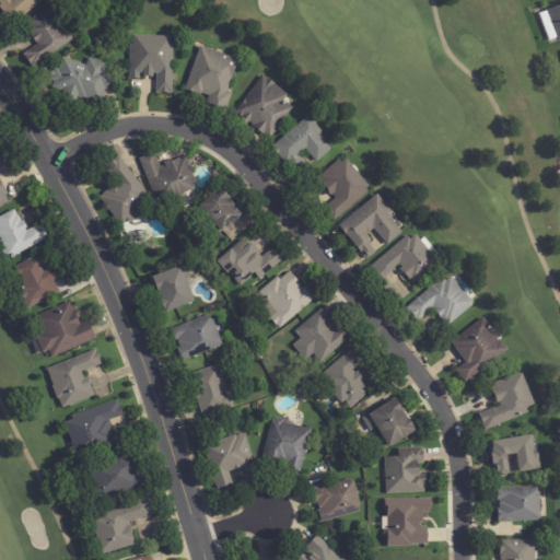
[(44,0),(14,26),(0,9),(0,0),(44,0)]
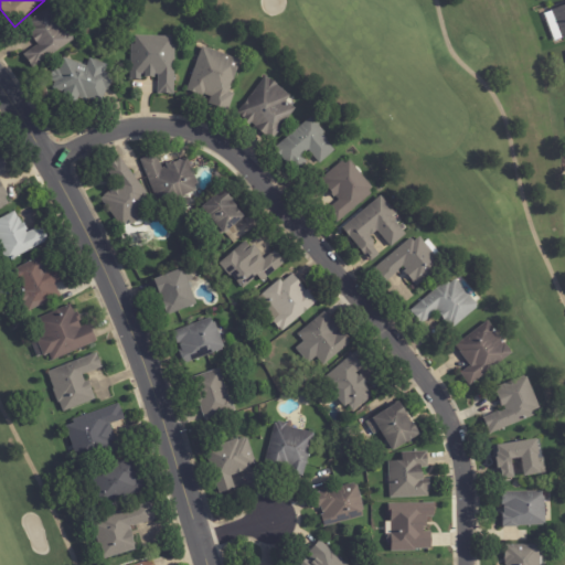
[(564,39),(564,40),(553,11),(564,6),(564,39)]
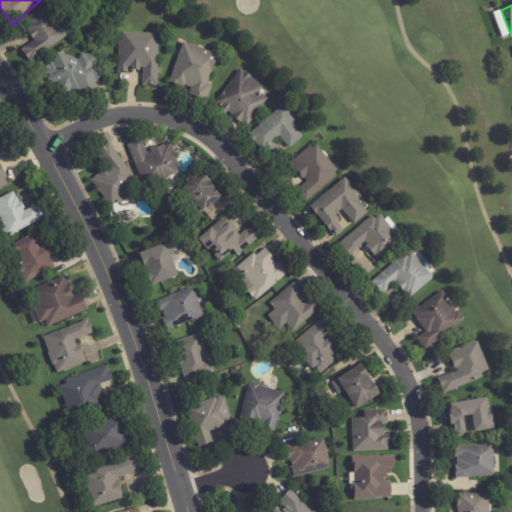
[(53,13),(54,14),(53,15),(61,28),(62,27),(68,35),(66,36),(67,37),(31,63),(22,50),(35,41),(26,28),(28,26),(24,21),(46,6),(47,7),(49,7),(53,13)]
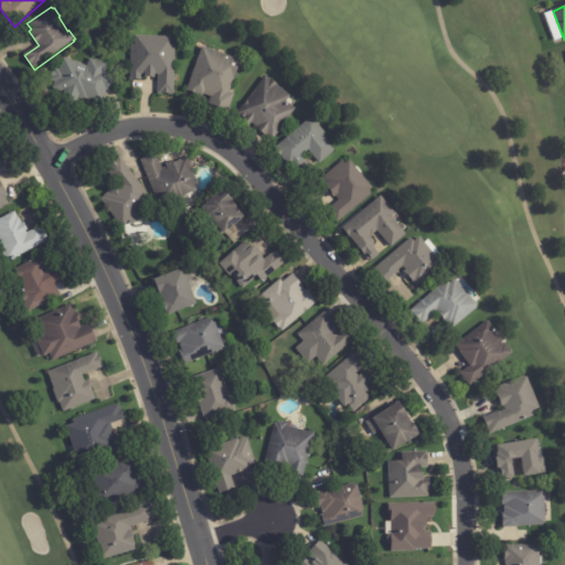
[(177,45),(176,96),(158,95),(159,76),(157,76),(157,78),(147,78),(147,75),(142,75),(142,81),(131,80),(132,45),(137,45),(137,36),(173,38),(173,45),(177,45)]
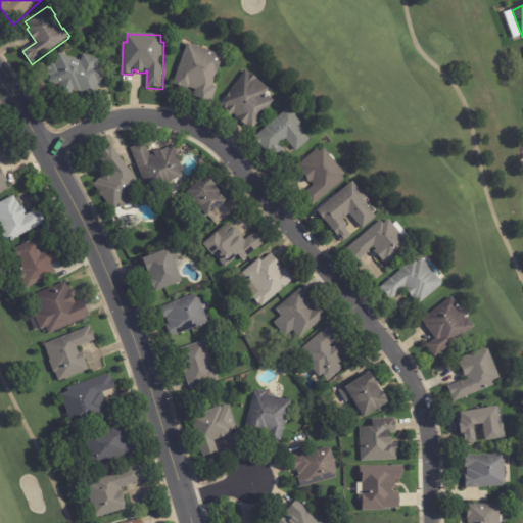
[(204,101),(194,97),(196,91),(190,88),(189,91),(174,85),(189,44),(225,57),(214,86),(219,88),(212,104),(204,101)]
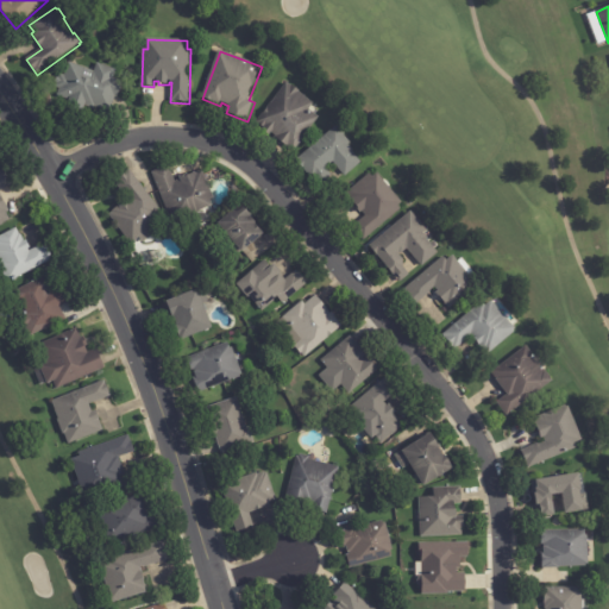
[(118,98),(117,99),(115,99),(111,112),(98,107),(96,111),(70,101),(71,99),(58,94),(60,90),(55,88),(61,74),(64,75),(69,62),(95,71),(98,64),(117,70),(114,80),(123,82),(118,98)]
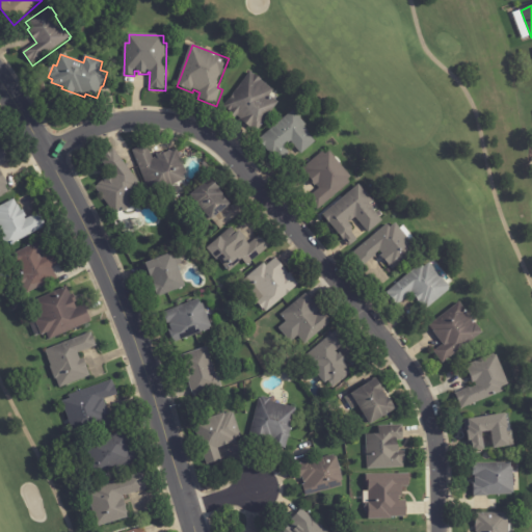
[(274,94),(271,97),(281,103),(257,134),(241,121),(241,120),(239,117),(237,121),(230,114),(232,113),(224,107),(251,73),(257,77),(258,76),(264,80),(263,81),(275,91),(274,94)]
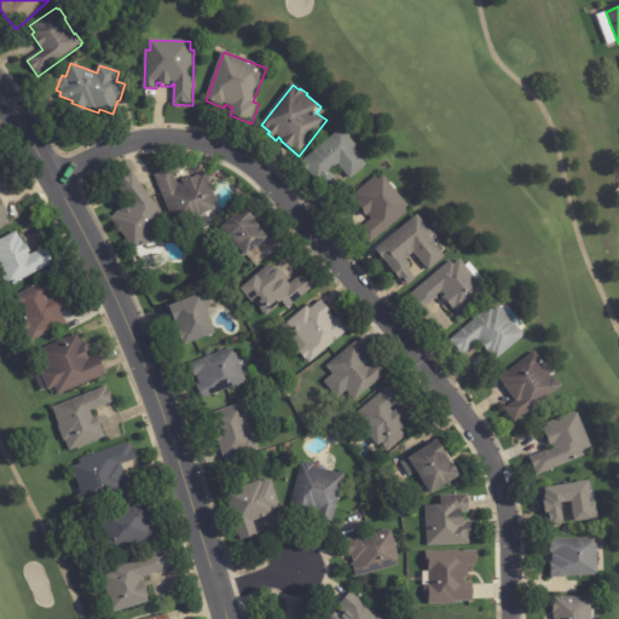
[(350,178),(340,167),(333,172),(339,179),(336,181),(342,189),(333,196),(319,181),(318,183),(302,165),(343,128),(345,131),(346,129),(353,138),(351,139),(358,148),(357,149),(360,154),(359,155),(369,166),(352,180),(350,178)]
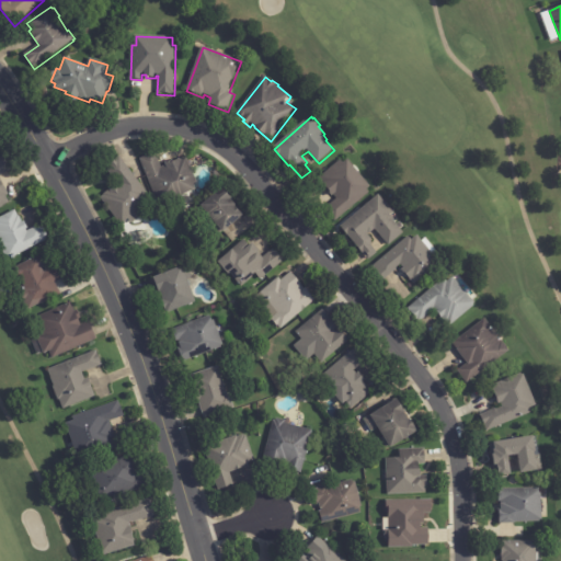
[(157,155),(162,169),(167,167),(167,164),(181,159),(182,160),(187,158),(198,184),(195,185),(197,191),(163,205),(161,201),(158,203),(140,160),(156,153),(157,155)]
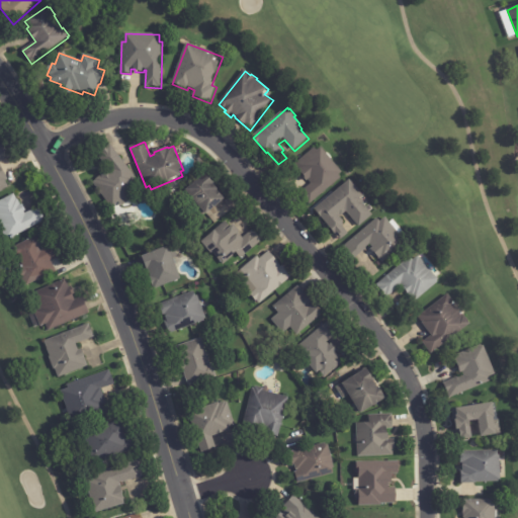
[(8,158),(0,162),(9,179),(6,181),(10,187),(0,192),(0,144),(3,143),(10,157),(8,158)]
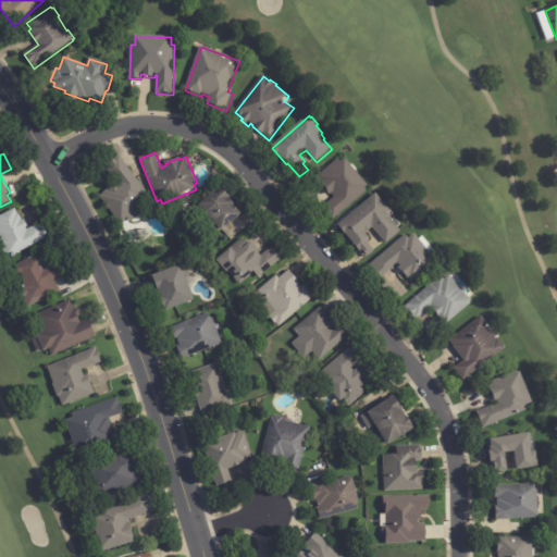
[(137,180),(148,194),(145,196),(149,203),(144,208),(147,211),(132,223),(128,219),(123,223),(122,222),(120,223),(100,197),(119,183),(115,180),(106,168),(120,156),(137,180)]
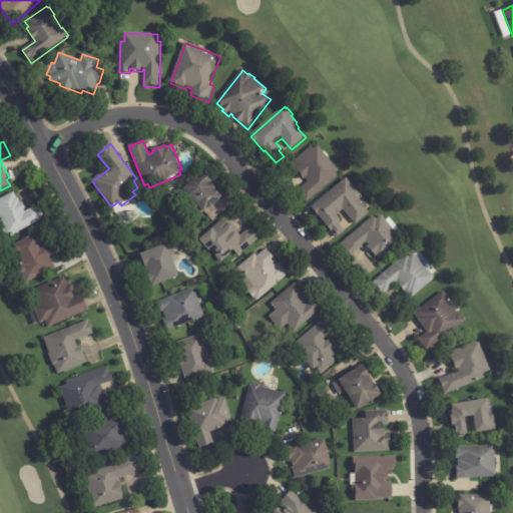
[(300,191),(309,183),(307,180),(305,181),(298,172),(299,171),(297,168),(293,163),(313,146),(316,150),(320,146),(341,172),(338,174),(340,177),(308,203),(299,191),(300,191)]
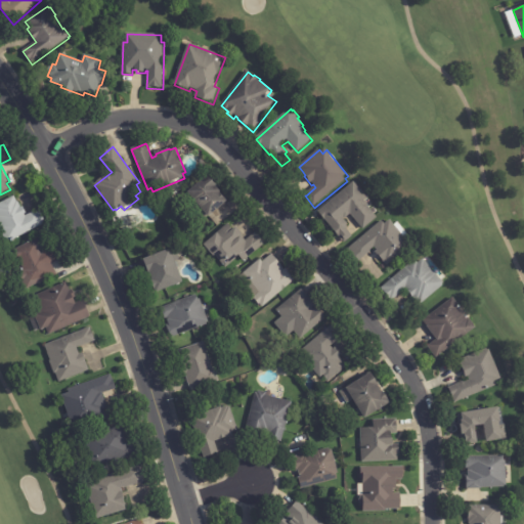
[(214,181),(219,187),(218,188),(222,193),(222,194),(229,203),(210,218),(209,217),(206,220),(203,216),(202,217),(195,209),(200,206),(194,200),(188,205),(182,198),(210,175),(214,181)]
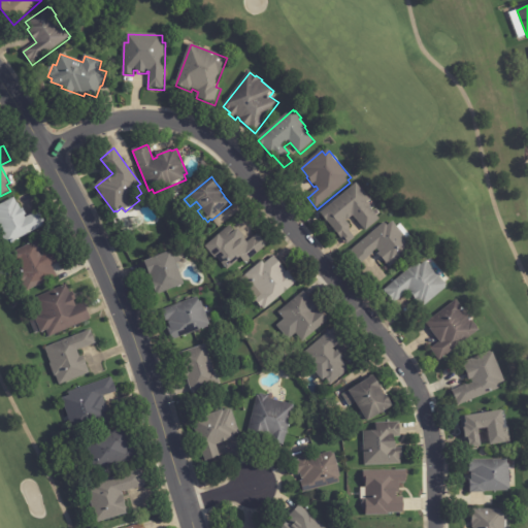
[(370,200),(367,202),(371,206),(370,207),(381,220),(366,231),(353,216),(348,221),(347,220),(347,221),(350,225),(350,231),(356,238),(347,245),(321,213),(357,184),(370,200)]
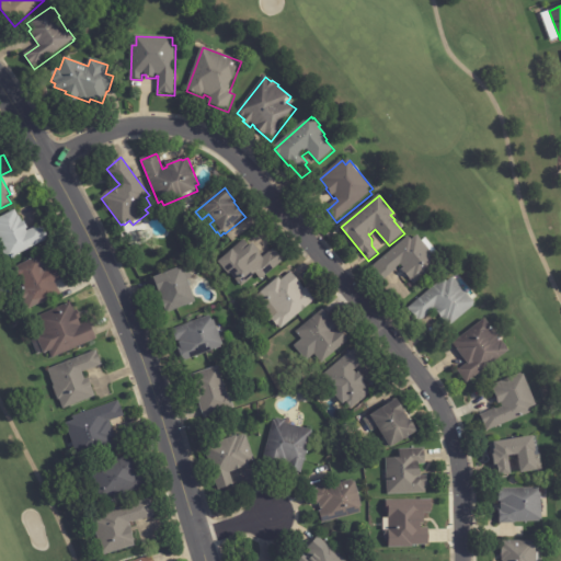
[(18,213),(19,216),(20,215),(23,221),(25,220),(30,229),(42,222),(44,226),(44,225),(49,235),(47,236),(48,239),(8,260),(0,244),(0,241),(1,241),(0,239),(0,217),(15,209),(18,213)]
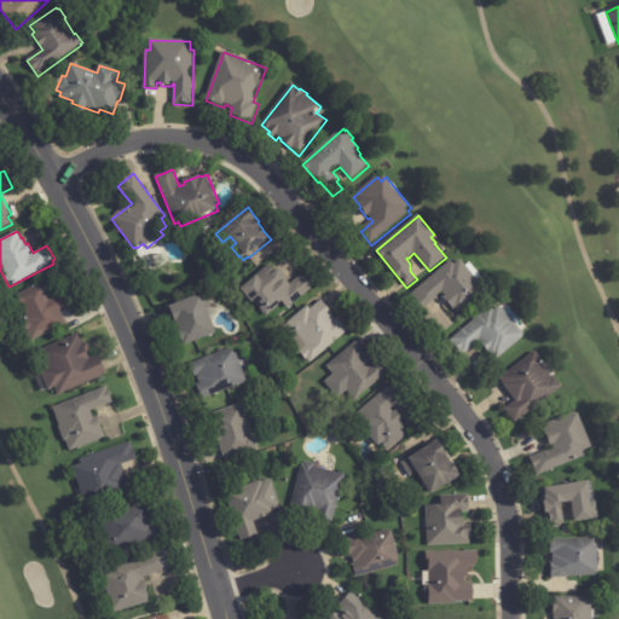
[(467,266),(486,290),(457,314),(444,299),(446,296),(443,291),(437,296),(438,298),(423,310),(411,294),(452,261),(455,265),(462,260),(467,266)]
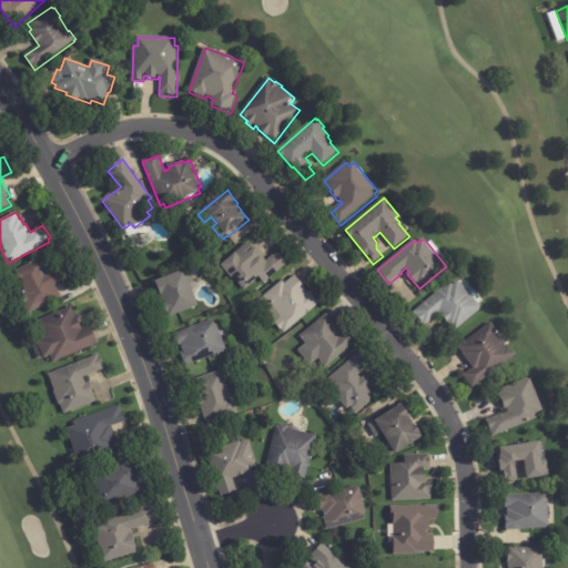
[(250,245),(253,250),(256,246),(264,255),(262,256),(266,261),(276,252),(279,254),(280,254),(286,262),(285,263),(286,265),(264,284),(259,279),(244,291),(234,279),(232,280),(230,276),(226,276),(223,272),(223,269),(222,266),(235,255),(234,254),(246,243),(250,245)]
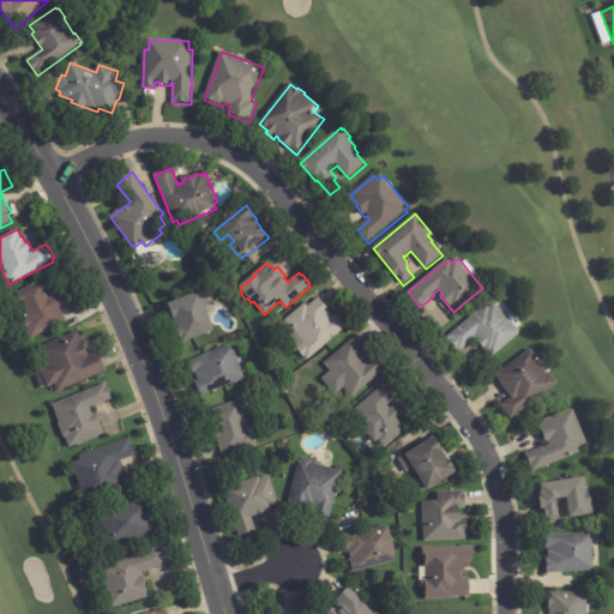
[(71,305),(61,308),(68,323),(31,341),(19,317),(25,313),(22,306),(18,308),(11,295),(44,278),(52,290),(49,292),(50,294),(66,286),(67,289),(68,288),(74,299),(73,299),(74,302),(71,305)]
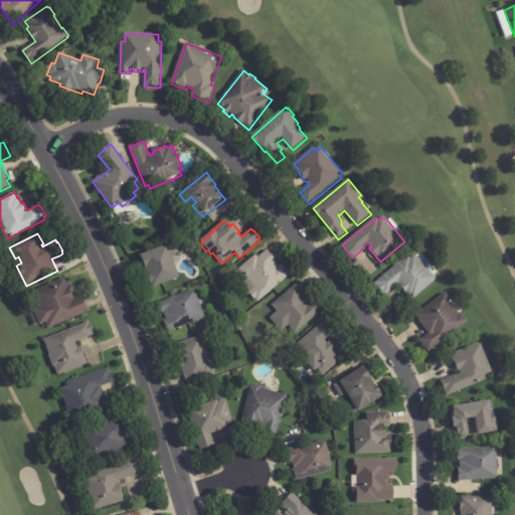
[(172,245),(176,256),(172,259),(180,280),(155,290),(153,287),(152,287),(149,279),(150,278),(147,271),(141,258),(172,245)]
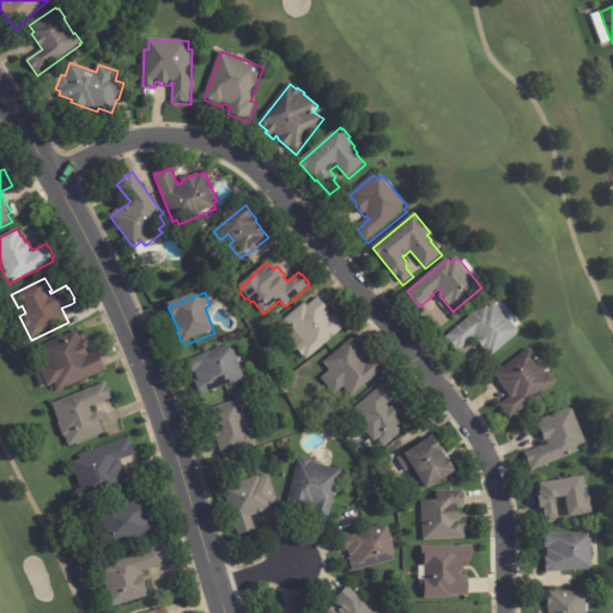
[(320,298),(331,313),(334,317),(337,315),(340,320),(339,321),(346,331),(308,360),(298,349),(295,351),(277,328),(307,304),(308,308),(320,298)]
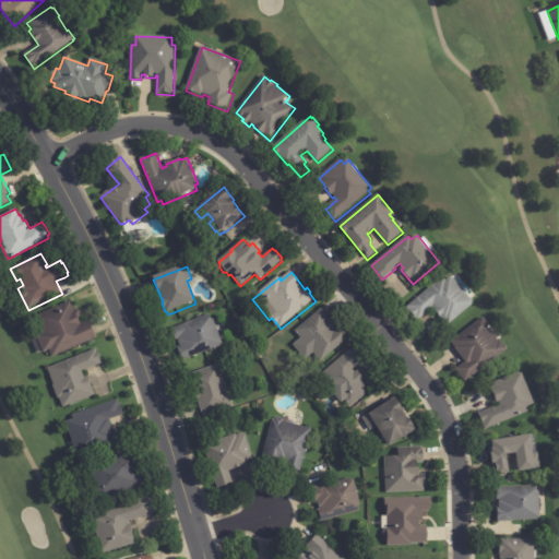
[(453,277),(474,302),(473,304),(474,306),(449,326),(447,323),(445,324),(432,309),(418,321),(407,308),(443,277),(447,282),(452,277),(453,277)]
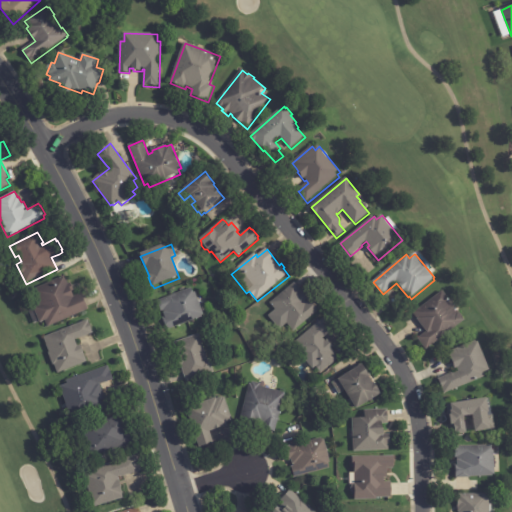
[(73,285),(75,290),(72,291),(74,295),(82,292),(89,309),(48,327),(45,321),(41,323),(34,307),(39,305),(32,290),(66,274),(69,283),(71,282),(73,285)]
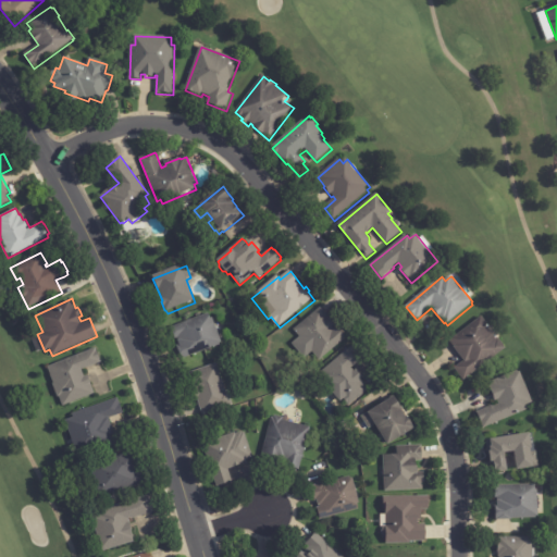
[(322,308),(330,317),(331,317),(337,325),(336,326),(347,338),(320,361),(294,331),(321,307),(322,308)]
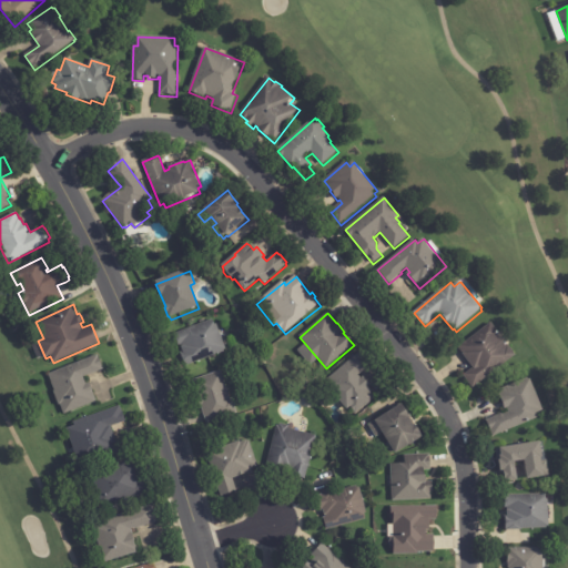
[(220,328),(227,351),(225,351),(225,353),(185,367),(181,353),(183,352),(181,346),(179,347),(174,335),(213,321),(214,323),(215,323),(216,326),(217,325),(220,328)]
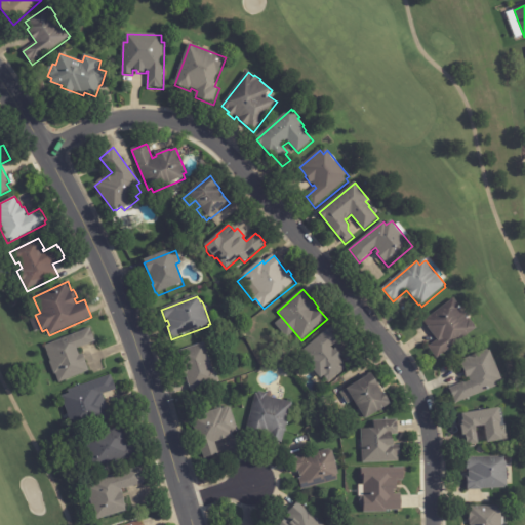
[(461,309),(462,310),(460,311),(469,321),(471,320),(478,329),(437,359),(429,348),(438,340),(425,322),(455,298),(461,309)]
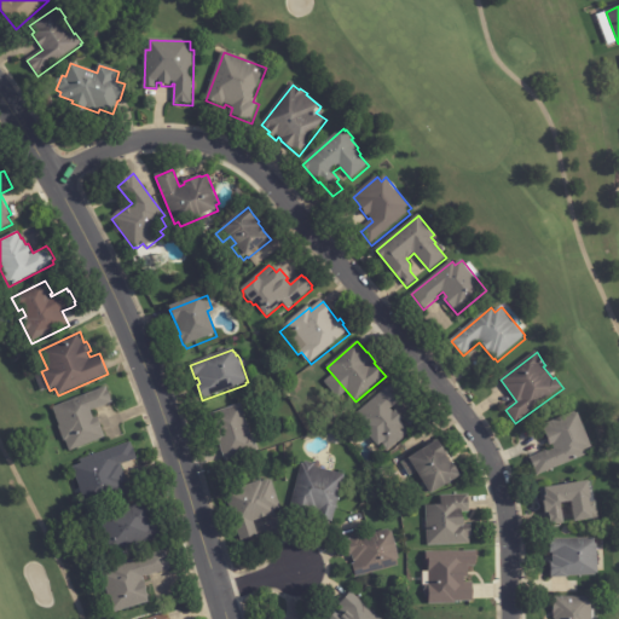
[(404,401),(392,410),(395,415),(398,412),(405,422),(403,423),(408,428),(406,429),(411,435),(404,440),(405,440),(399,445),(389,452),(385,446),(381,450),(360,424),(364,421),(359,414),(394,385),(406,399),(404,401)]
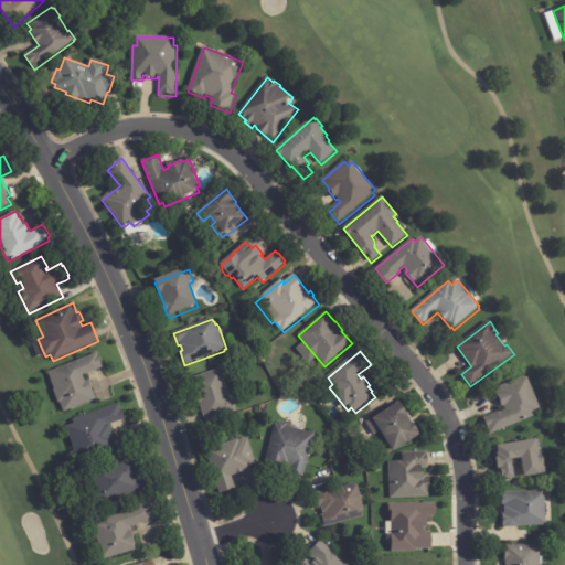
[(100,369),(84,374),(87,381),(91,380),(94,388),(93,388),(97,400),(64,413),(60,403),(59,404),(53,388),(54,388),(48,372),(98,352),(99,355),(100,355),(104,364),(102,364),(103,368),(100,369)]
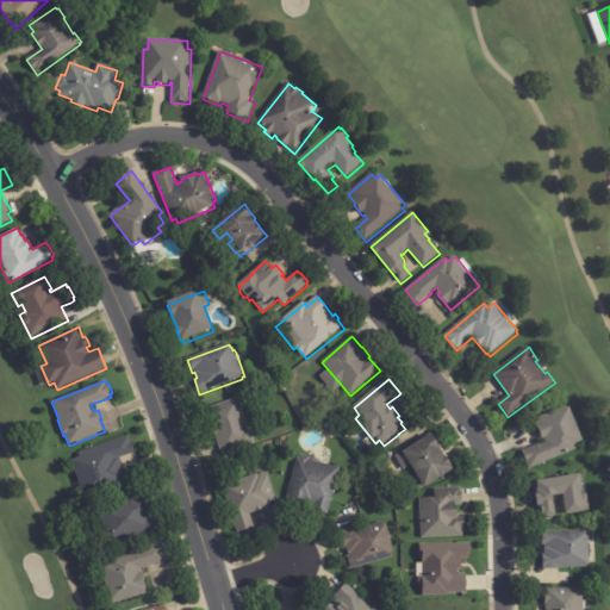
[(222,453),(217,440),(216,440),(211,423),(212,422),(207,410),(238,399),(248,430),(251,429),(256,444),(223,456),(222,453)]
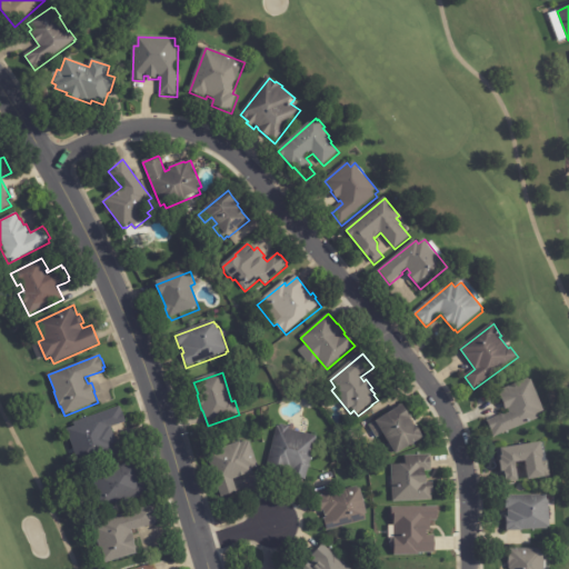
[(546,412),(539,416),(541,420),(495,439),(488,422),(505,415),(506,416),(510,413),(509,411),(507,411),(499,392),(531,379),(546,412)]
